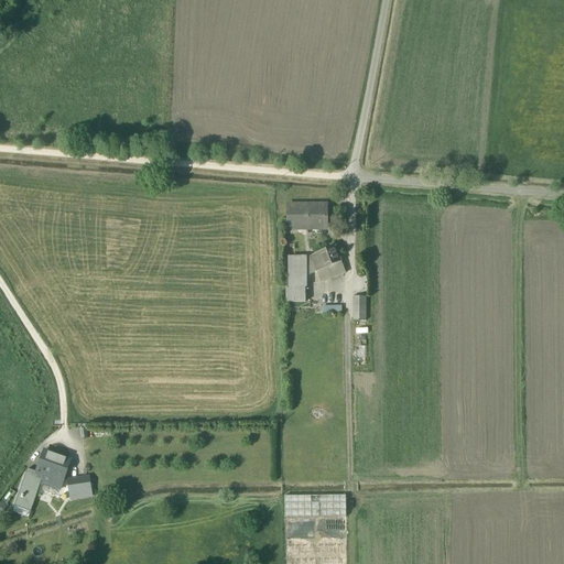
[(288,205),(288,229),(299,229),(299,226),(316,226),(316,229),(326,229),(326,205),(316,205),(316,206),(299,206),(299,205),(288,205)]
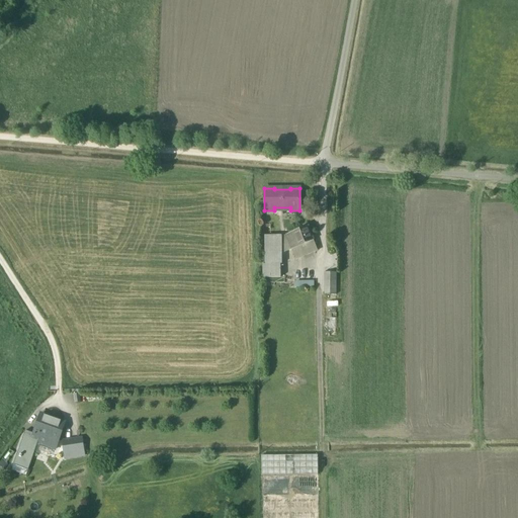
[(286,236),(291,250),(314,241),(308,227),(286,236)]
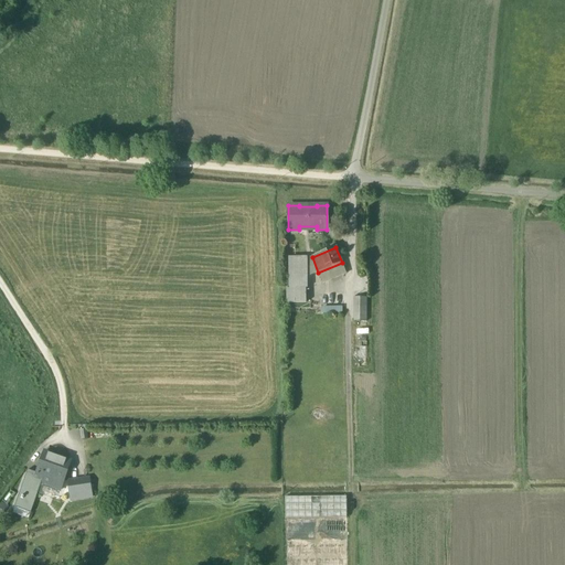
[(289,257),(289,288),(306,288),(308,288),(307,277),(307,257),(289,257)]
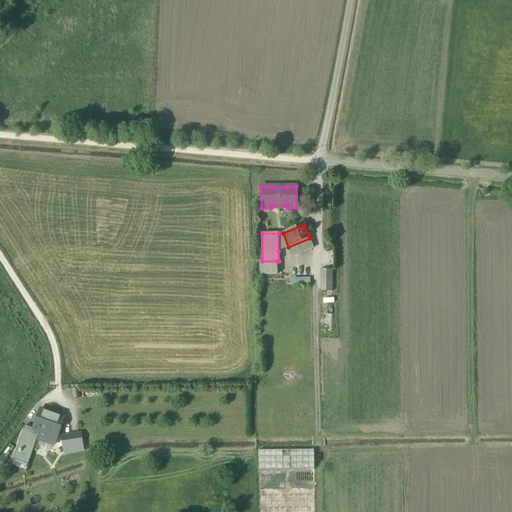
[(278,233),(278,251),(288,247),(283,233),(278,233)]
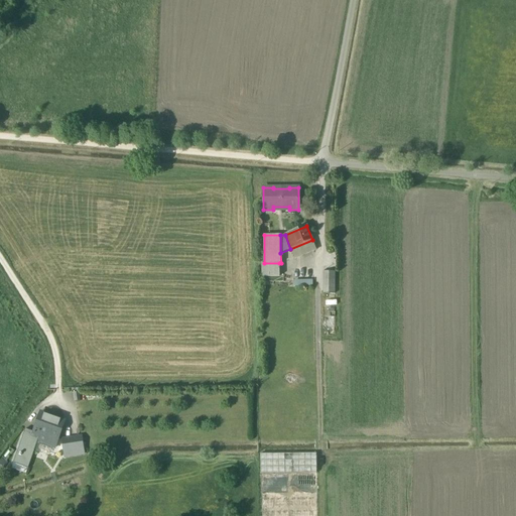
[(279,276),(279,263),(264,263),(262,263),(262,277),(279,276)]
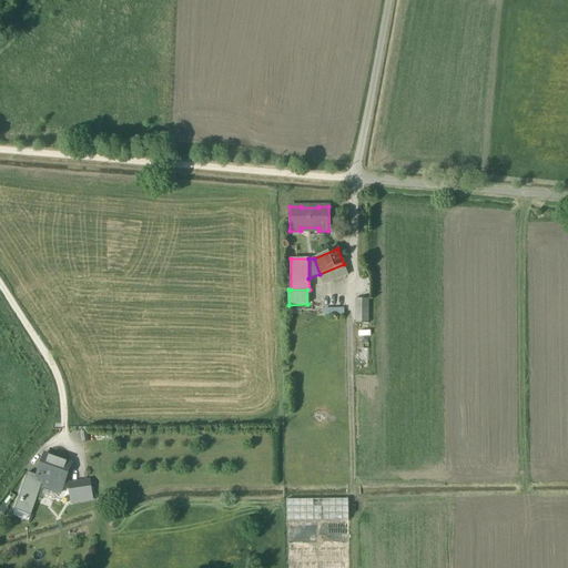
[(356,324),(368,324),(368,300),(356,298),(356,324)]
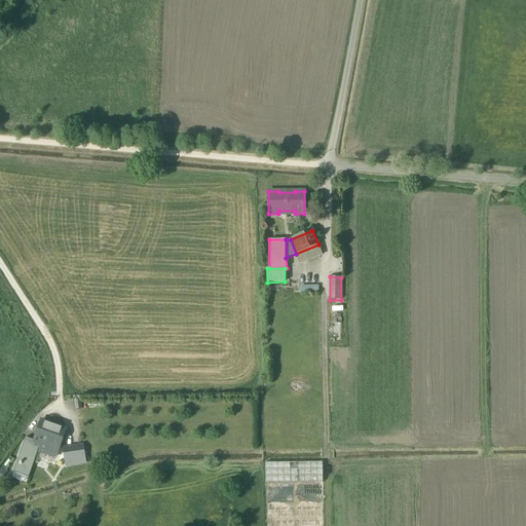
[(41,420),(35,441),(26,438),(13,472),(29,478),(39,449),(57,455),(66,429),(41,420)]
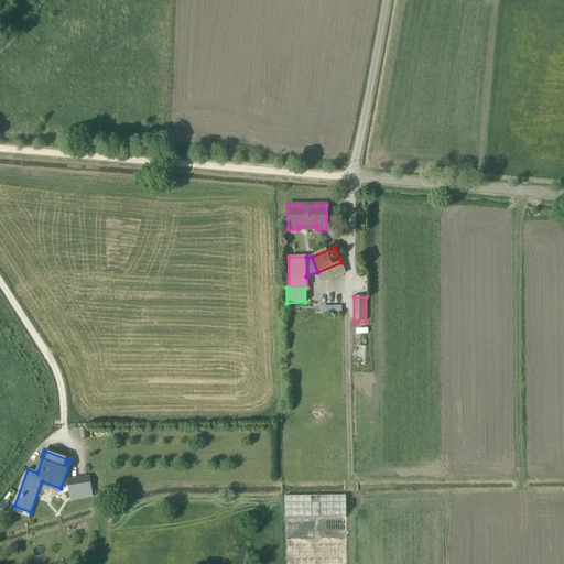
[(68,480),(71,499),(91,496),(91,495),(90,487),(89,478),(68,480)]
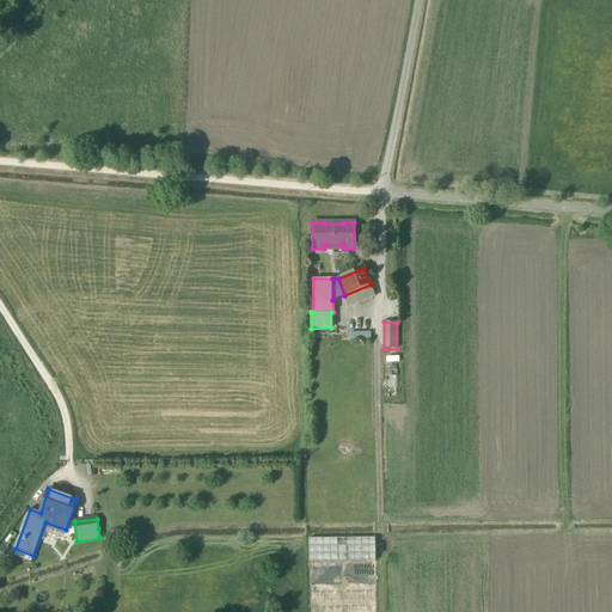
[(308,611),(375,611),(375,538),(308,539),(308,611)]
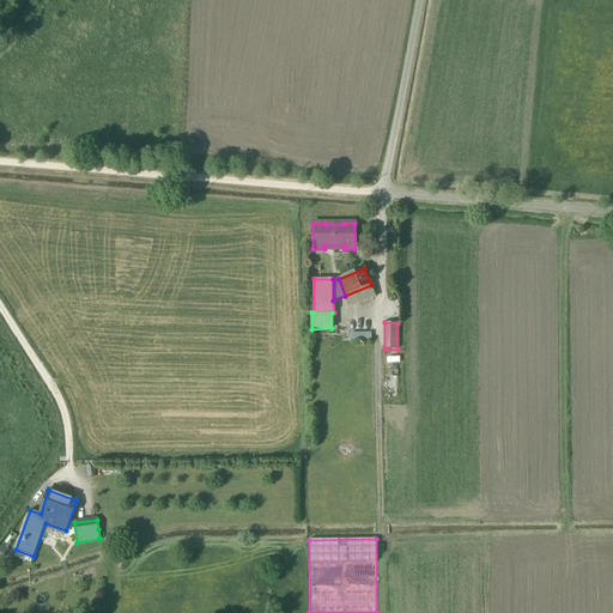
All buildings are outlined.
